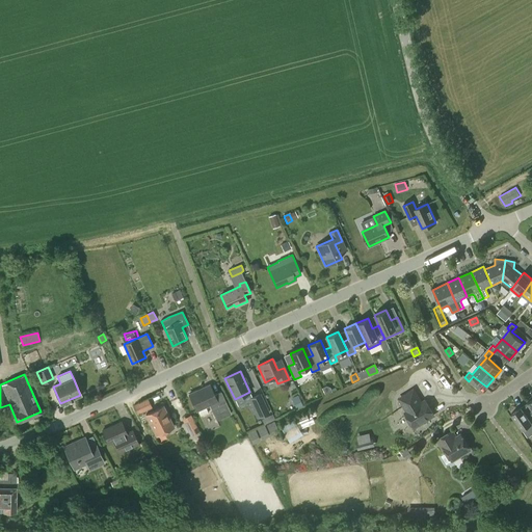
[(218,404),(209,384),(188,394),(196,411),(210,405),(216,421),(231,415),(224,401),(218,404)]
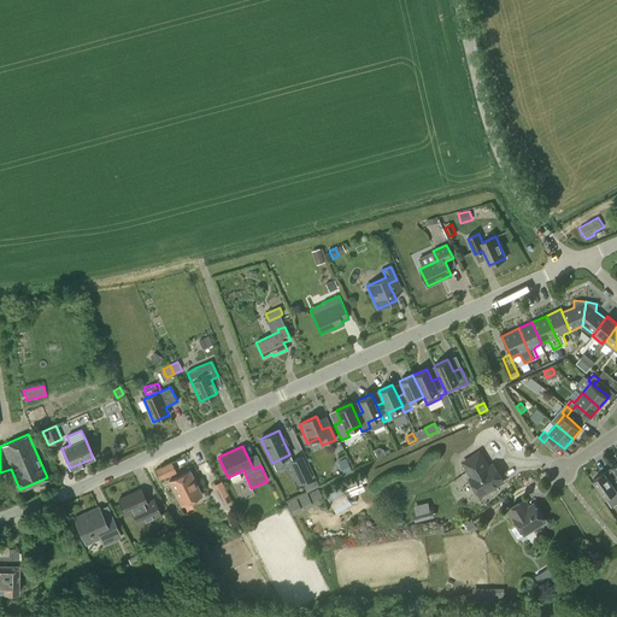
[(377,458),(385,454),(382,448),(378,447),(374,450),(377,458)]
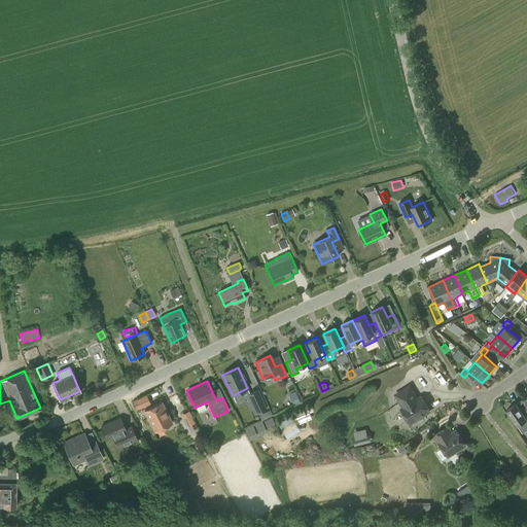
[(417,399),(410,386),(396,394),(403,408),(401,409),(410,423),(430,411),(421,396),(417,399)]
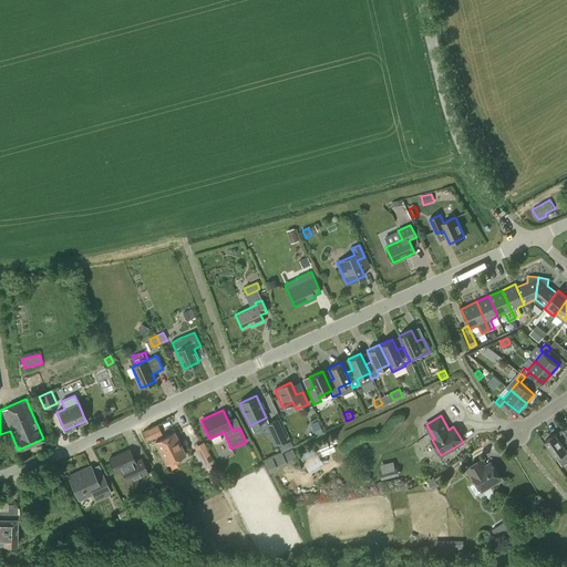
[(274,446),(288,440),(277,419),(264,425),(274,446)]
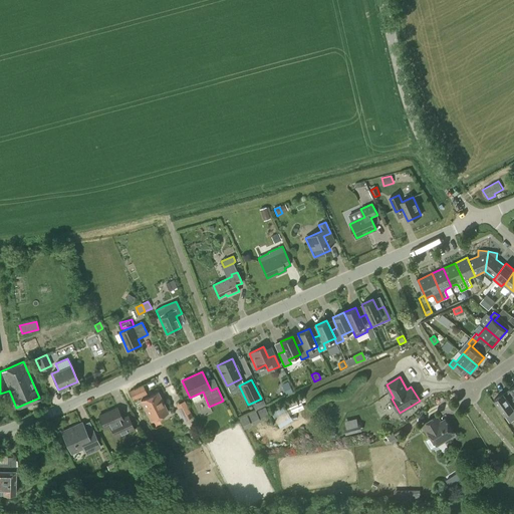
[(286,395),(292,392),(288,381),(282,384),(286,395)]
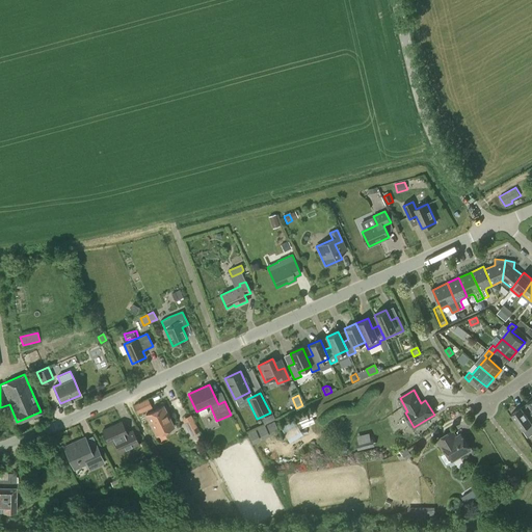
[(137,415),(152,408),(148,399),(133,405),(137,415)]
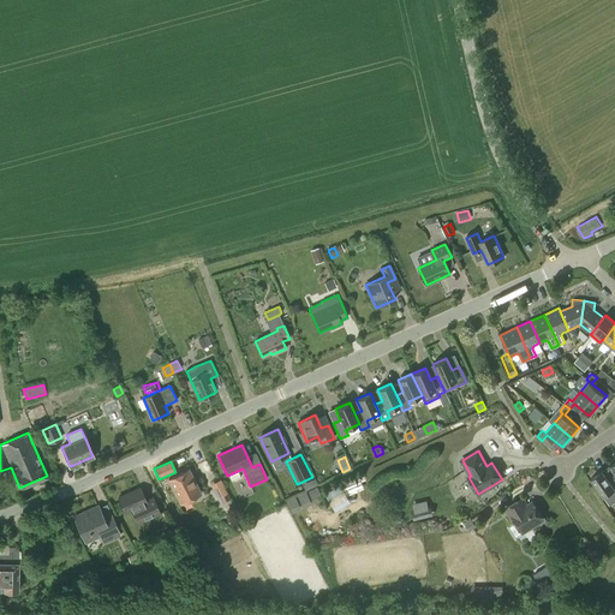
[(181,503),(201,494),(189,470),(168,479),(181,503)]
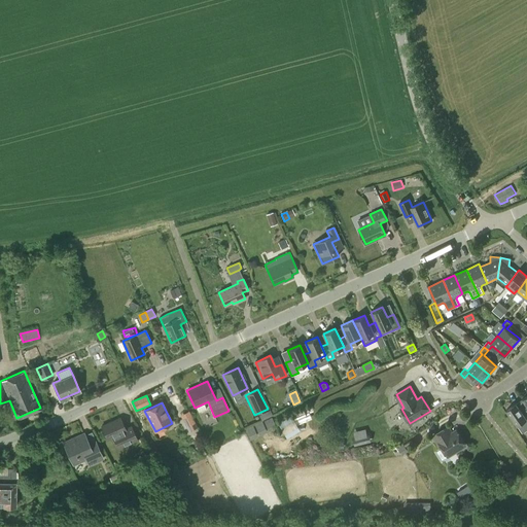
[(526,405),(526,403),(519,408),(516,403),(506,410),(518,425),(526,419),(526,405)]
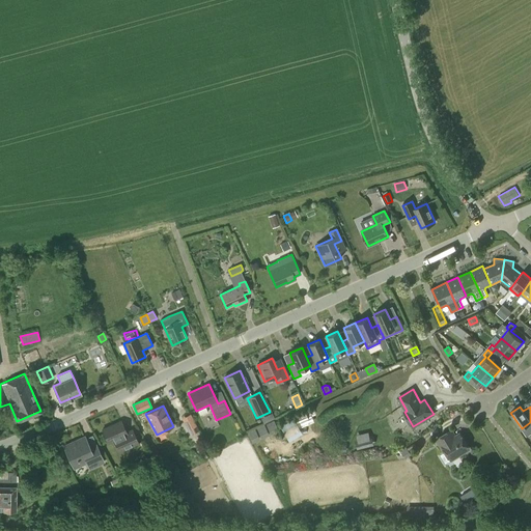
[(263,423),(274,418),(272,413),(261,418),(263,423)]
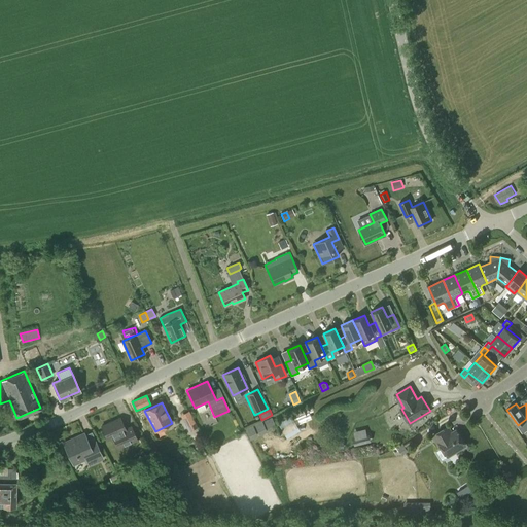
[(189,431),(198,427),(188,411),(180,415),(189,431)]
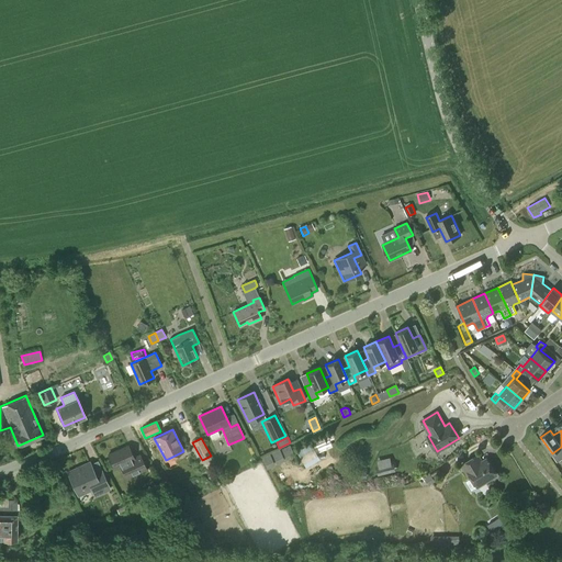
[(323,452),(330,449),(326,439),(318,444),(323,452)]
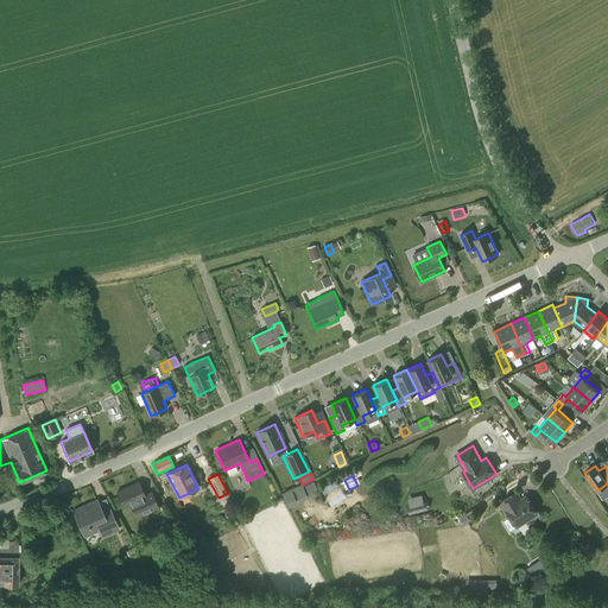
[(145,496),(138,482),(116,492),(124,507),(130,505),(135,517),(157,507),(151,494),(145,496)]
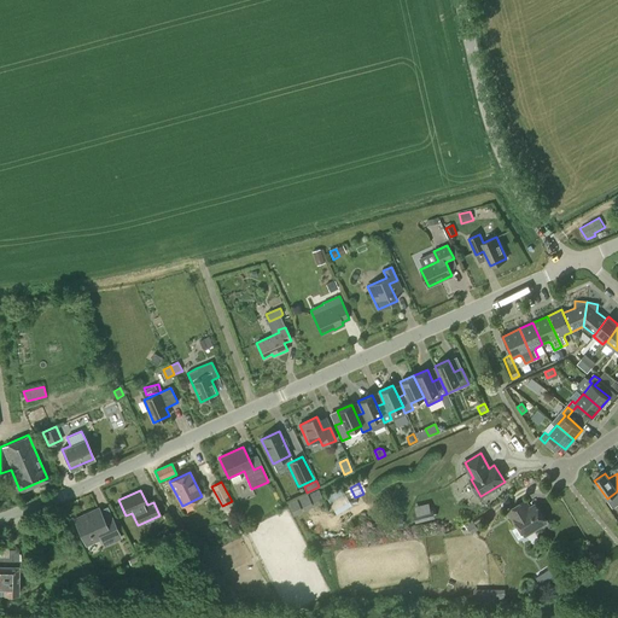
[(344,499),(343,496),(336,499),(338,509),(355,505),(353,496),(344,499)]
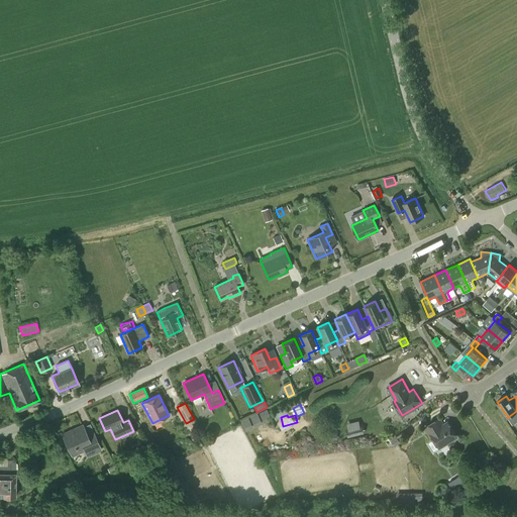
[(443,423),(439,418),(424,428),(432,440),(434,438),(439,447),(445,443),(456,437),(448,424),(444,426),(443,423)]
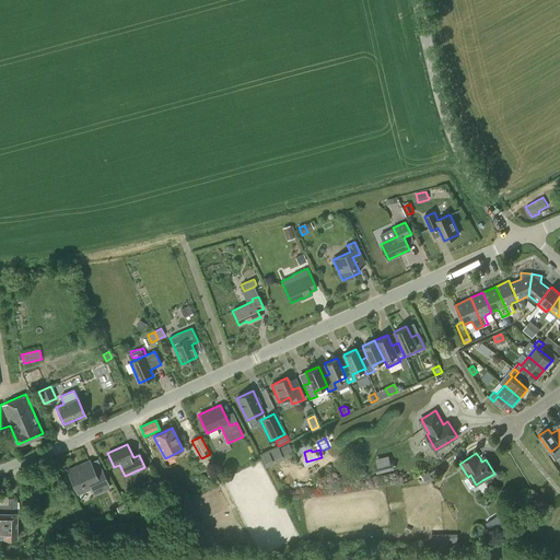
[(393,454),(377,456),(380,470),(395,468),(393,454)]
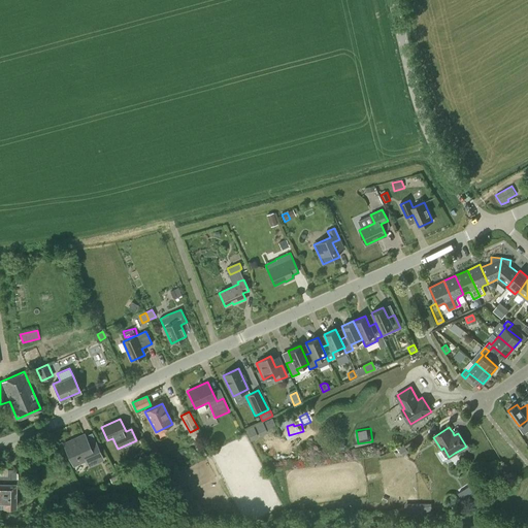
[(89,447),(84,434),(63,443),(72,464),(86,459),(87,461),(100,456),(95,443),(89,447)]
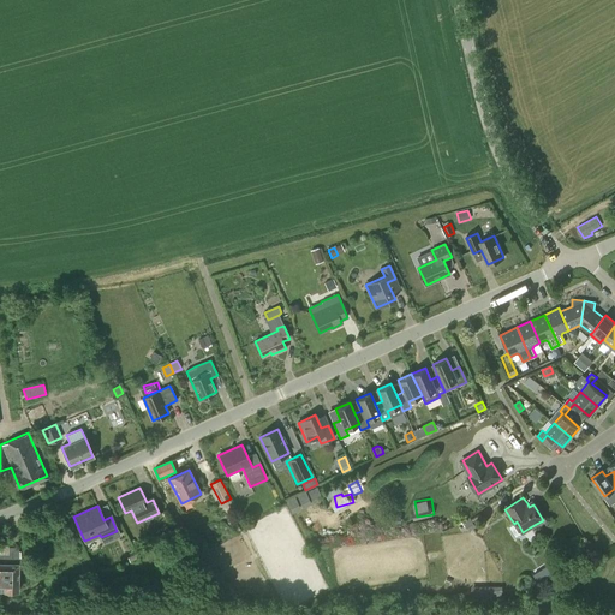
[(475,524),(470,518),(464,521),(467,529),(475,524)]
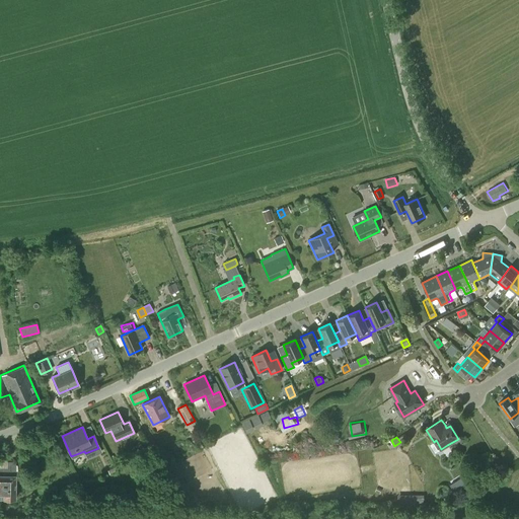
[(140,459),(138,454),(130,458),(132,462),(140,459)]
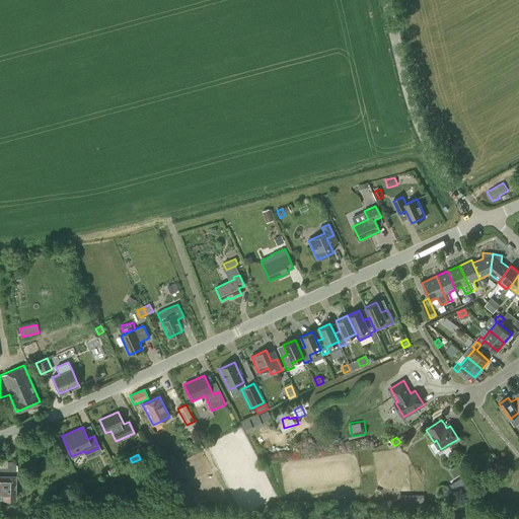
[(15,498),(15,462),(7,461),(7,467),(0,467),(0,497),(4,497),(4,498),(15,498)]
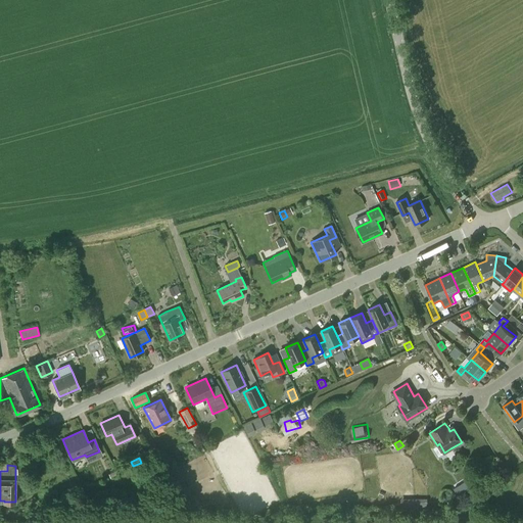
[(179,500),(187,495),(178,479),(170,484),(179,500)]
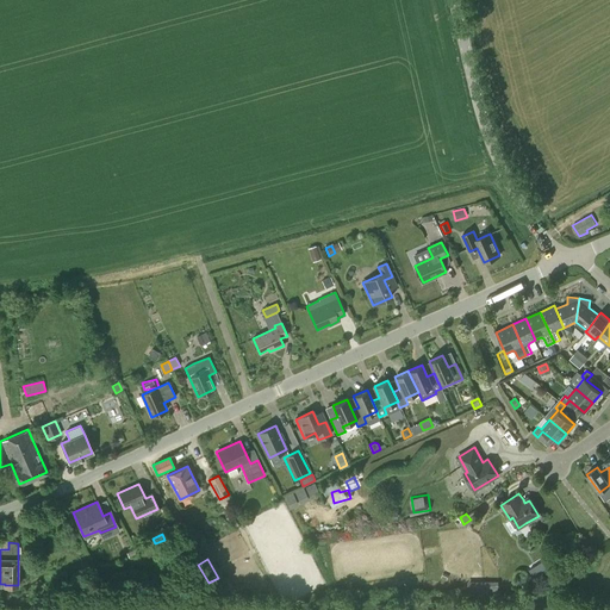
[(551,567),(546,559),(529,570),(534,578),(551,567)]
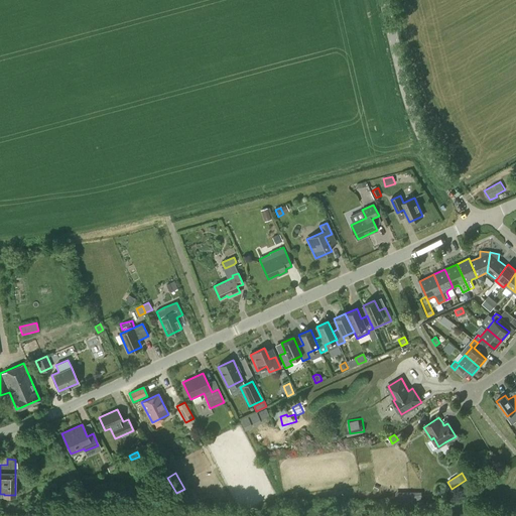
[(421,501),(421,492),(408,492),(395,492),(395,501),(421,501)]
